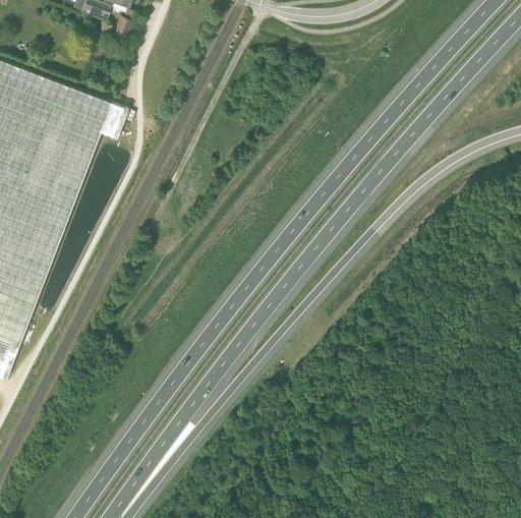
[(106,0),(105,4),(93,0),(87,0),(81,13),(106,22),(111,10),(111,11),(114,5),(115,0),(106,0)]
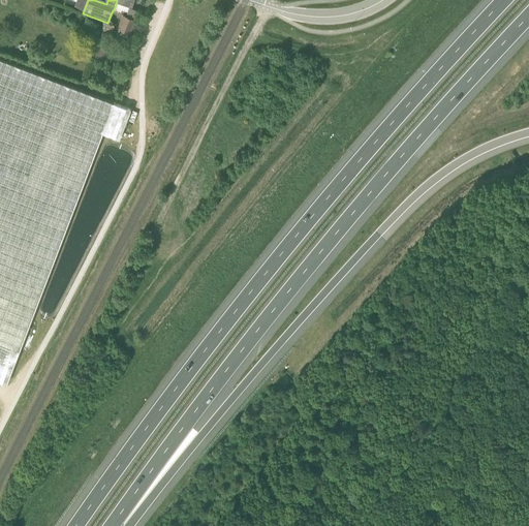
[(117,0),(116,5),(128,9),(132,10),(134,5),(135,0),(117,0)]
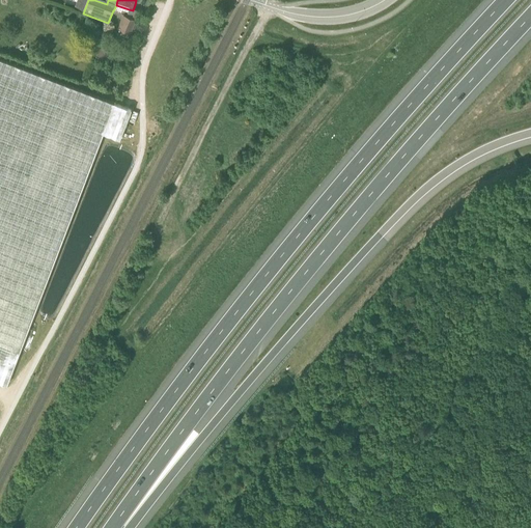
[(136,22),(132,21),(123,18),(117,31),(130,36),(136,22)]
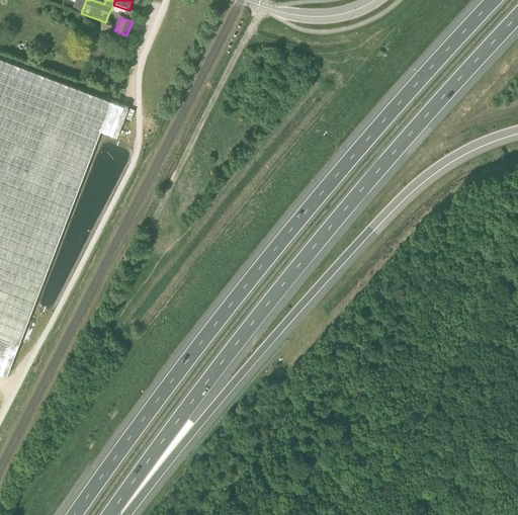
[(93,58),(100,62),(105,54),(97,50),(93,58)]
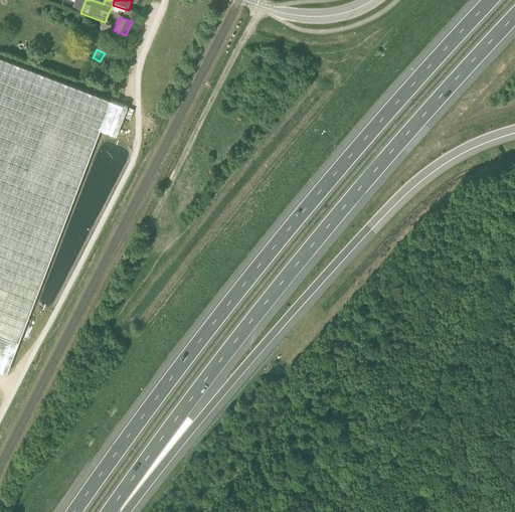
[(0,373),(6,376),(101,131),(116,138),(127,109),(0,59),(0,373)]
